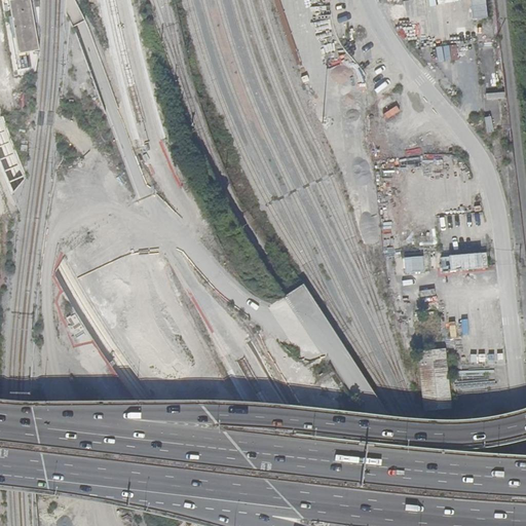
[(32,2),(11,6),(20,51),(40,48),(32,2)]
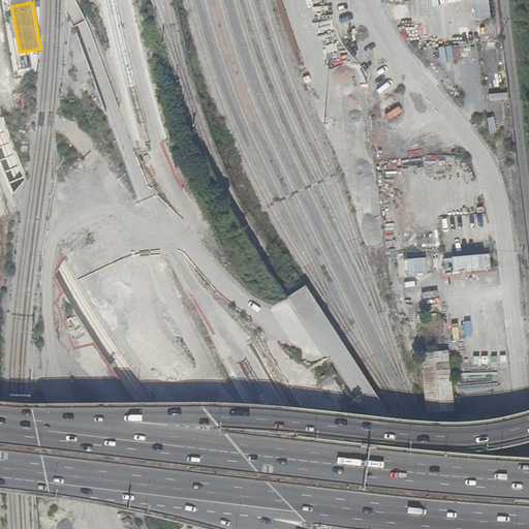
[(459,58),(457,44),(438,49),(440,61),(459,58)]
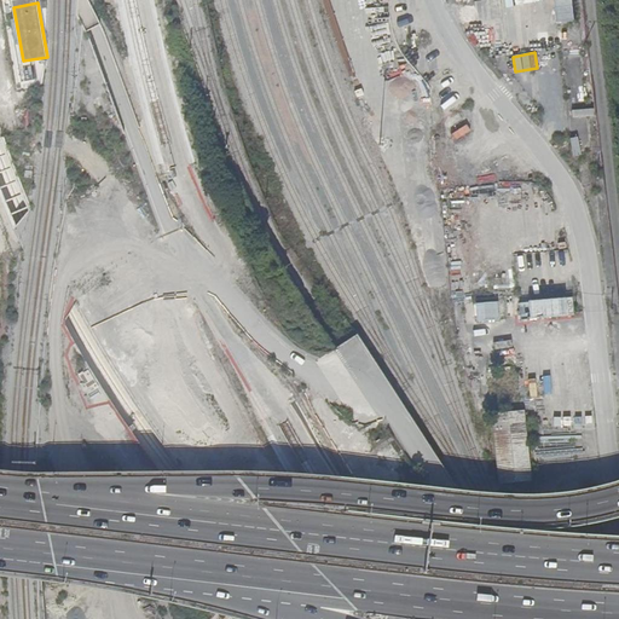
[(570,137),(573,156),(595,151),(591,133),(570,137)]
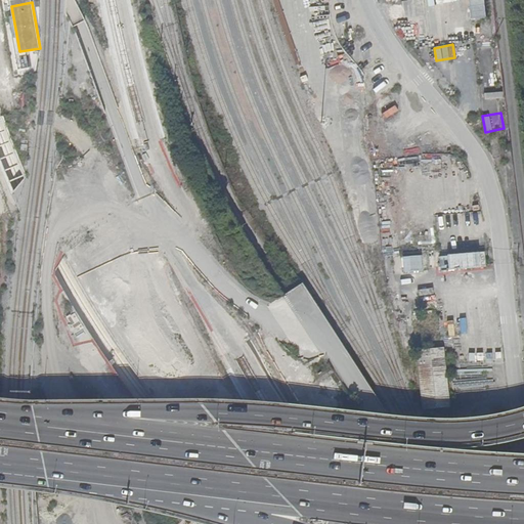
[(446,267),(485,266),(485,252),(446,252),(446,267)]
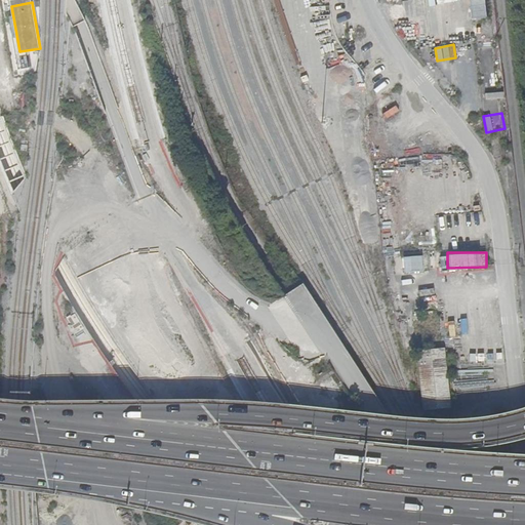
[(437,271),(436,253),(395,255),(396,272),(437,271)]
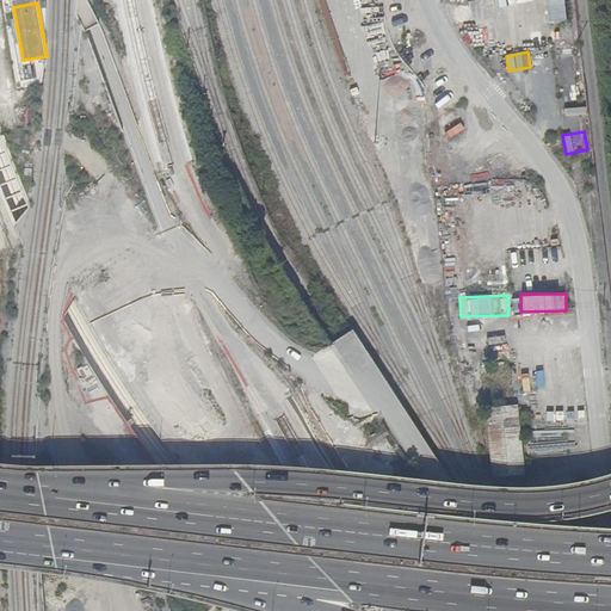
[(486,408),(493,475),(523,473),(516,406),(486,408)]
